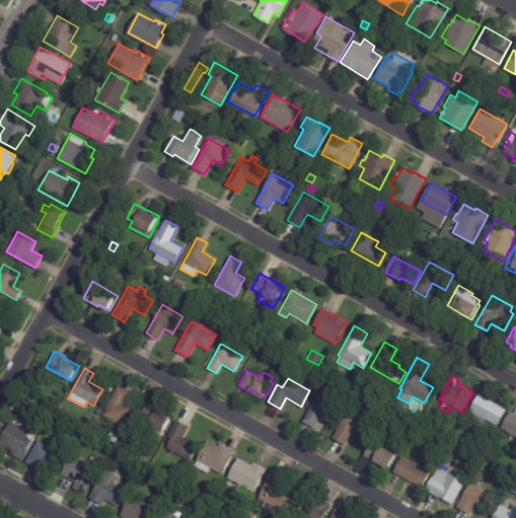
[(127,390),(129,392),(123,403),(132,408),(121,429),(100,418),(118,385),(127,390)]
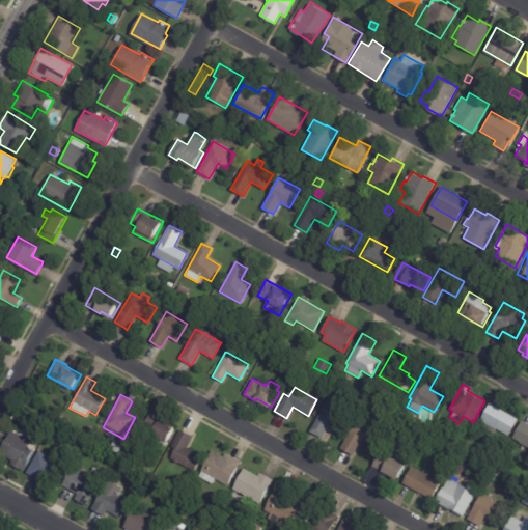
[(362,396),(373,403),(368,412),(357,406),(362,396)]
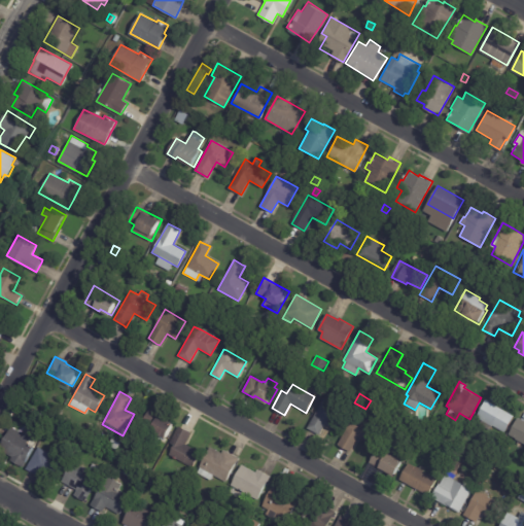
[(319,434),(307,428),(323,398),(345,410),(341,416),(346,418),(341,427),(336,425),(335,428),(325,423),(319,434)]
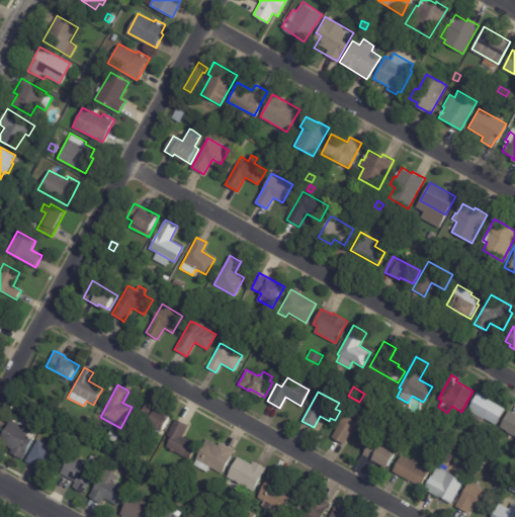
[(483,397),(505,409),(496,425),(493,423),(491,427),(471,416),(474,413),(468,410),(478,394),(483,397)]
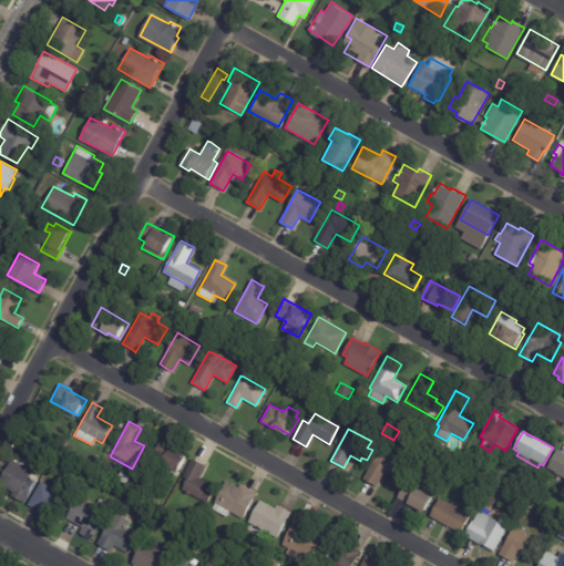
[(170,445),(205,465),(198,477),(215,487),(206,504),(182,490),(188,477),(152,456),(161,441),(170,445)]
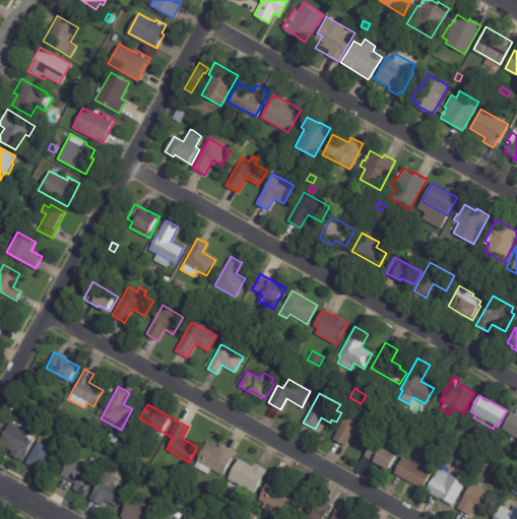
[(344,445),(333,438),(353,404),(368,412),(365,417),(375,424),(366,439),(352,432),(344,445)]
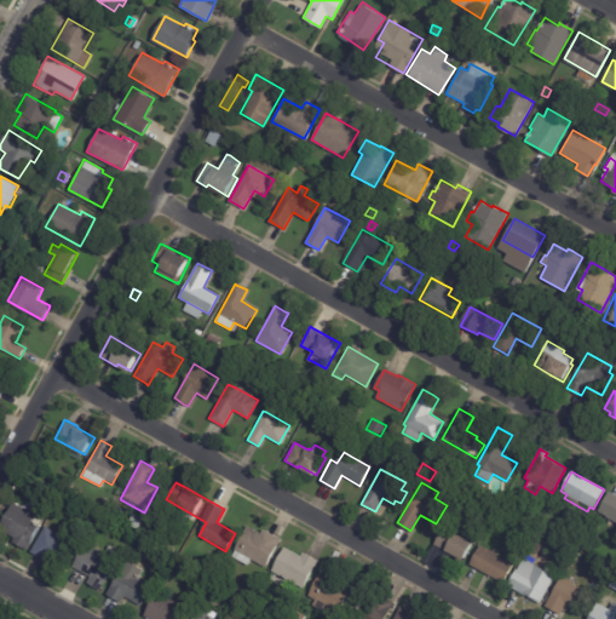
[(455,493),(459,486),(475,493),(470,502),(455,493)]
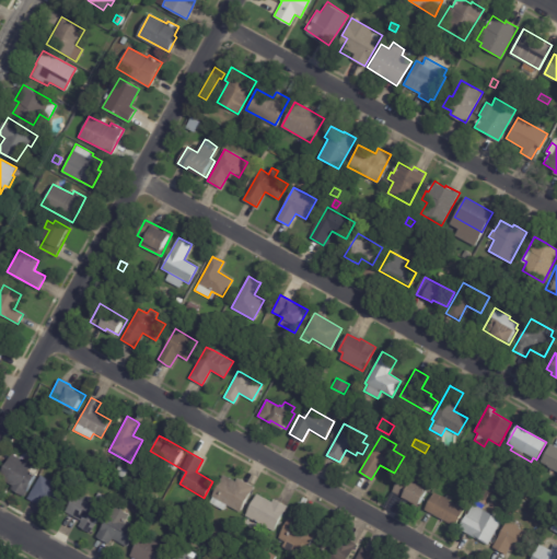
[(555,446),(556,447),(556,470),(556,472),(546,466),(547,465),(541,462),(550,443),(555,446)]
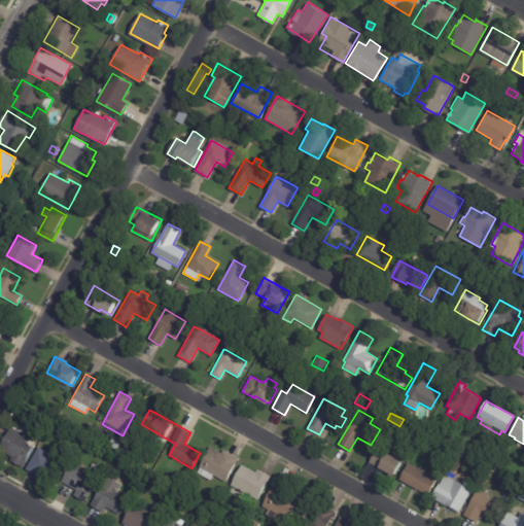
[(427,427),(431,421),(435,424),(431,430),(427,427)]
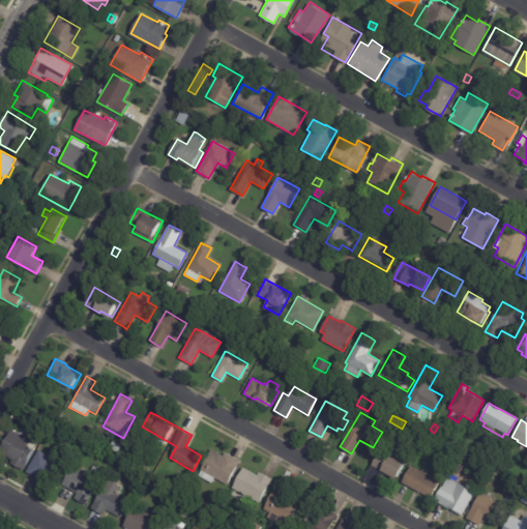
[(12,431),(36,444),(22,469),(10,463),(12,459),(0,452),(0,449),(11,430),(12,431)]
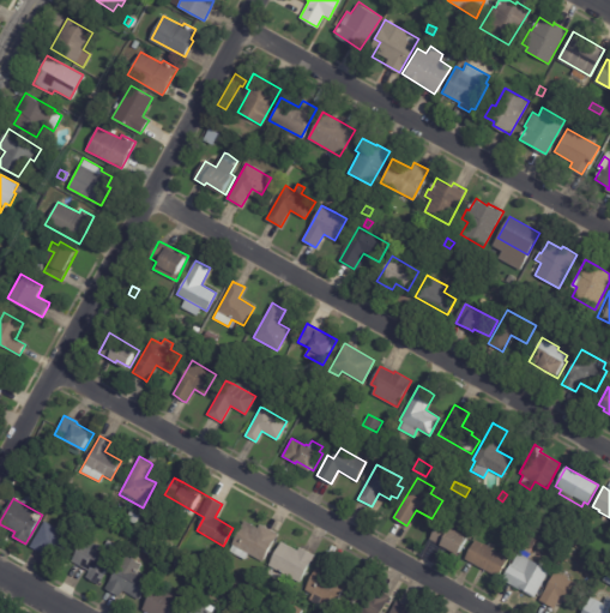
[(94,521),(98,512),(108,517),(103,527),(94,521)]
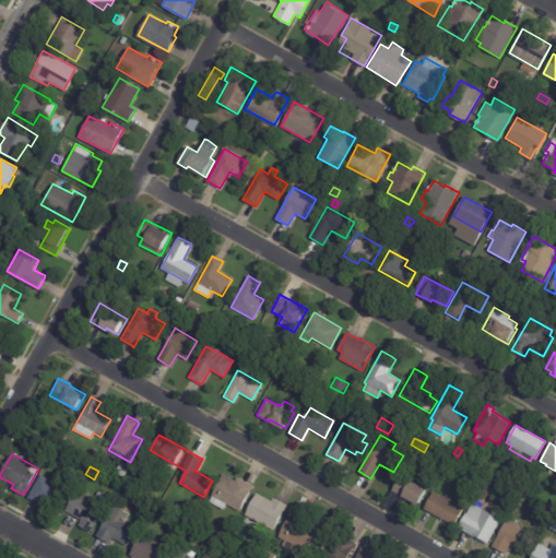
[(416,501),(391,489),(402,469),(428,482),(426,487),(428,488),(421,505),(416,501)]
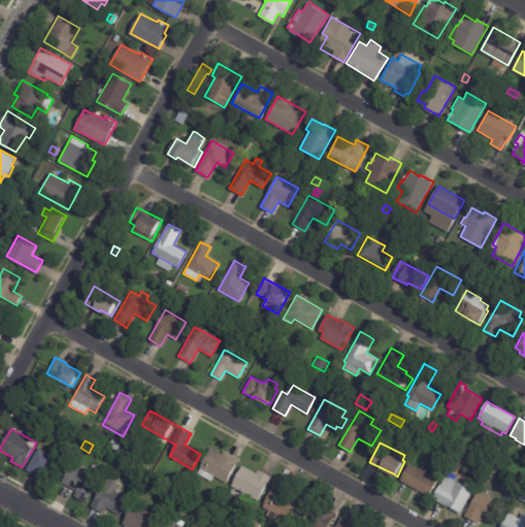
[(50,454),(64,462),(52,485),(26,470),(38,448),(50,454)]
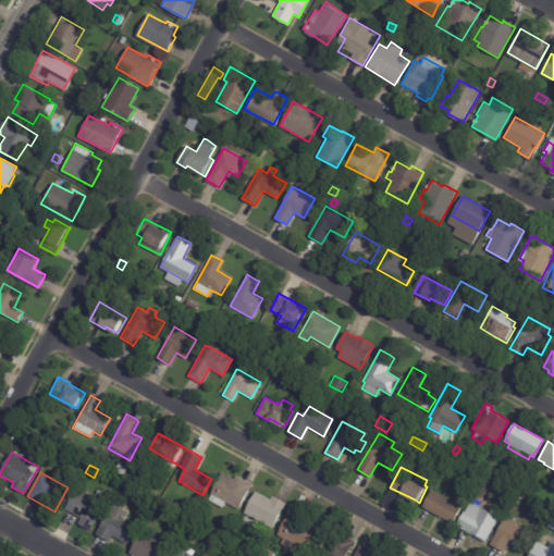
[(239,477),(251,484),(236,509),(224,502),(221,507),(207,499),(222,472),(233,479),(236,476),(239,477)]
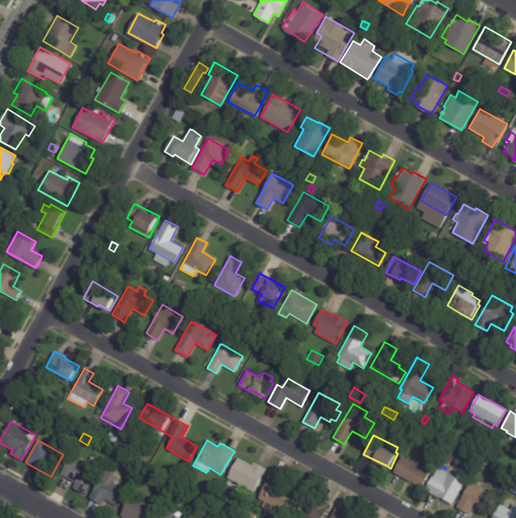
[(456,454),(452,463),(443,459),(447,450),(456,454)]
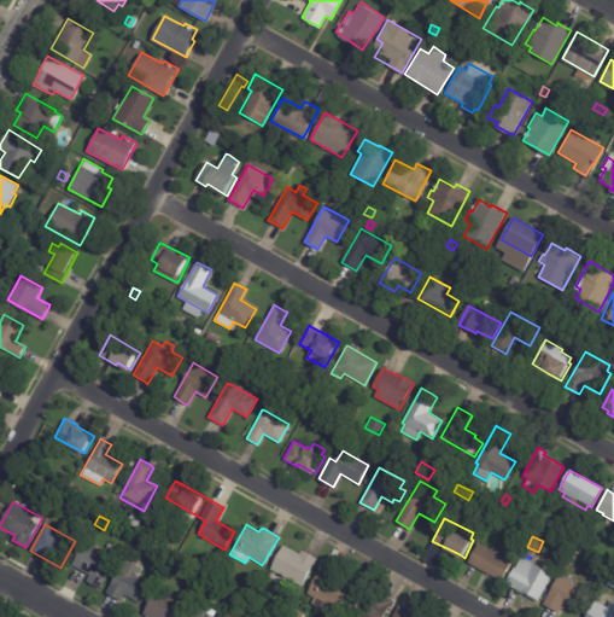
[(548,537),(555,540),(551,548),(544,546),(548,537)]
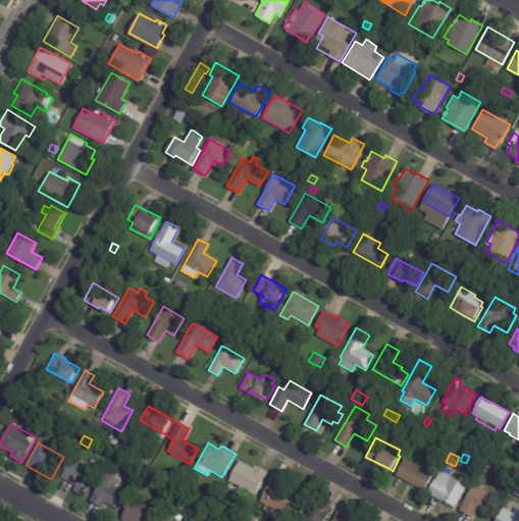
[(74,488),(75,485),(61,478),(71,458),(88,466),(91,459),(101,464),(84,497),(72,490),(74,488)]
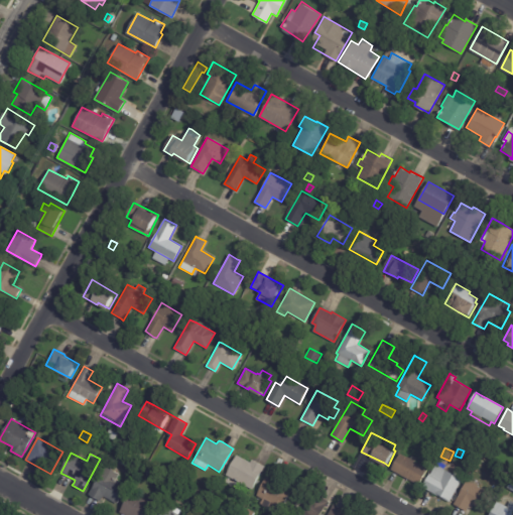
[(407,457),(414,461),(413,461),(427,469),(418,484),(390,469),(399,453),(406,457),(407,457)]
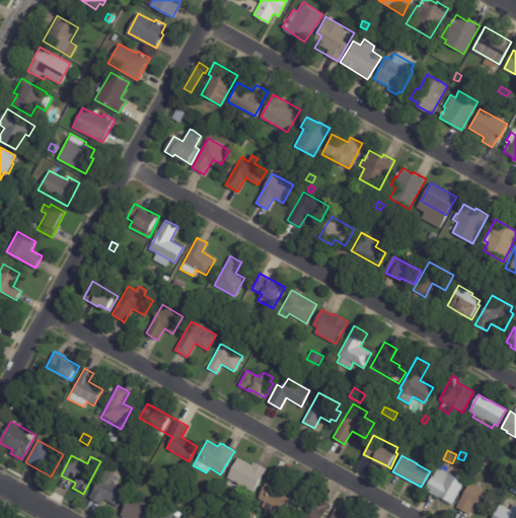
[(253,462),(265,468),(251,491),(238,484),(235,489),(225,483),(227,477),(238,457),(251,465),(253,462)]
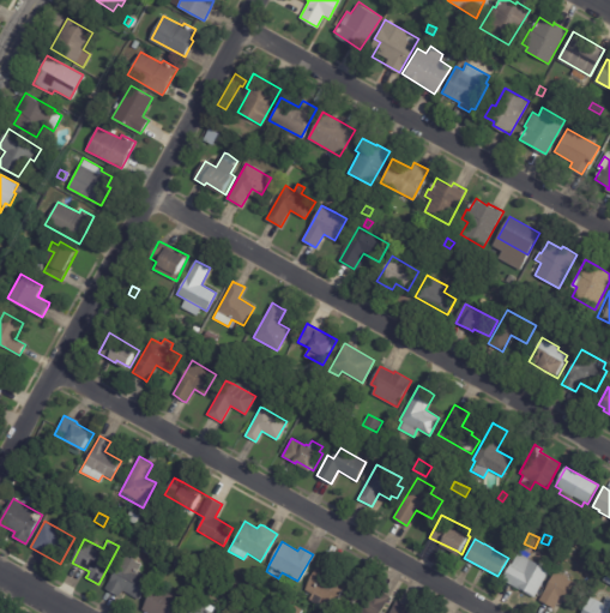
[(551,571),(537,599),(502,580),(512,564),(513,564),(518,553),(519,553),(521,548),(531,553),(527,558),(531,560),(531,559),(551,571)]
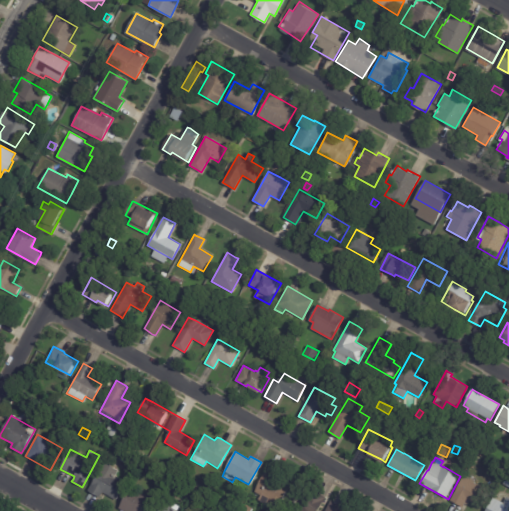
[(97,496),(88,491),(104,463),(117,470),(114,476),(126,483),(116,500),(102,493),(100,498),(97,496)]
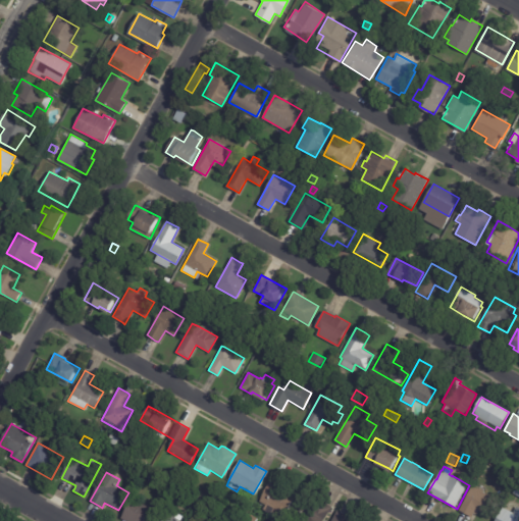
[(274,474),(284,480),(281,486),(293,492),(282,513),(259,500),(273,474),(274,474)]
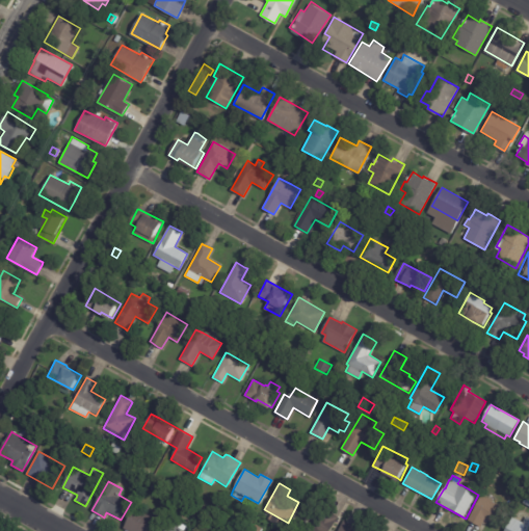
[(480,526),(469,520),(482,496),(509,510),(500,528),(484,519),(480,526)]
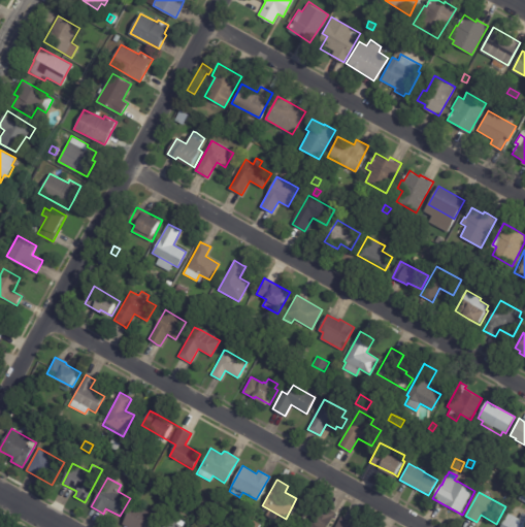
[(129,526),(123,524),(134,502),(160,516),(154,526),(129,526)]
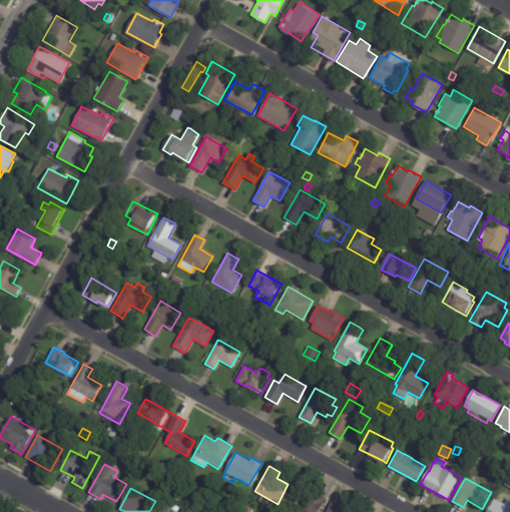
[(313,496),(314,496),(316,492),(327,498),(319,511),(301,511),(291,506),(301,489),(313,496)]
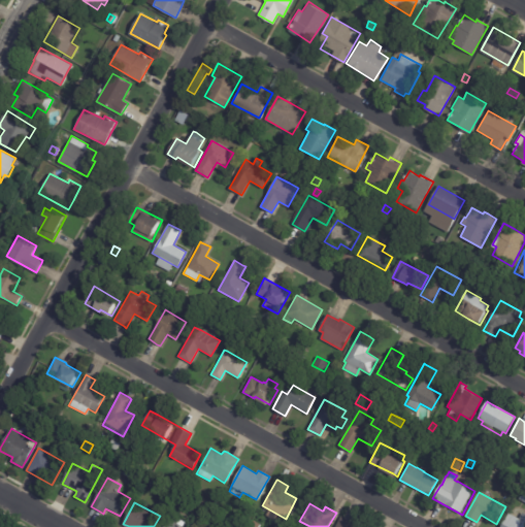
[(524,514),(524,526),(501,526),(510,514),(520,519),(523,513),(524,514)]
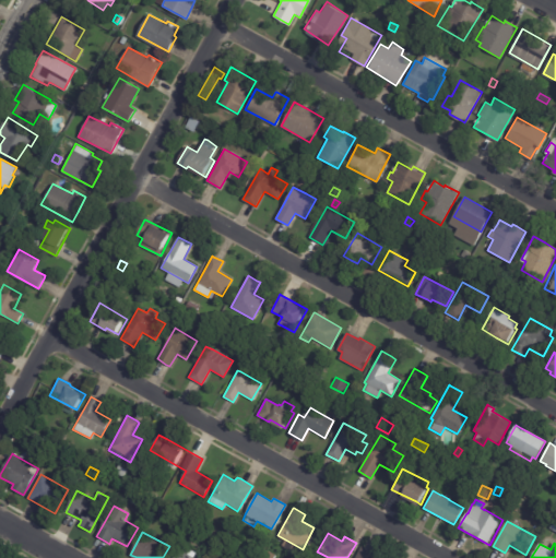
[(173,557),(180,545),(193,551),(191,557),(192,557),(173,557)]
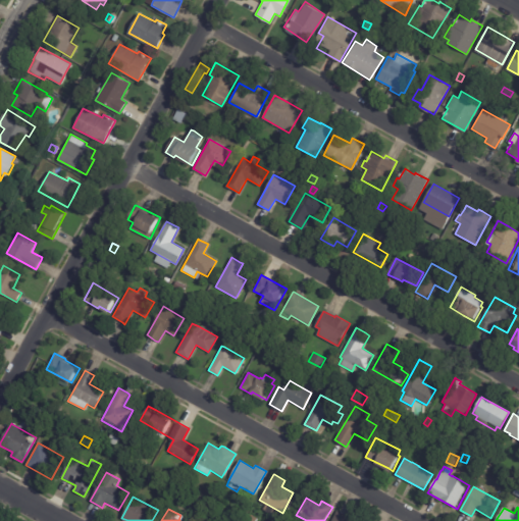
[(336,511),(349,516),(346,520),(329,520),(335,510),(336,511)]
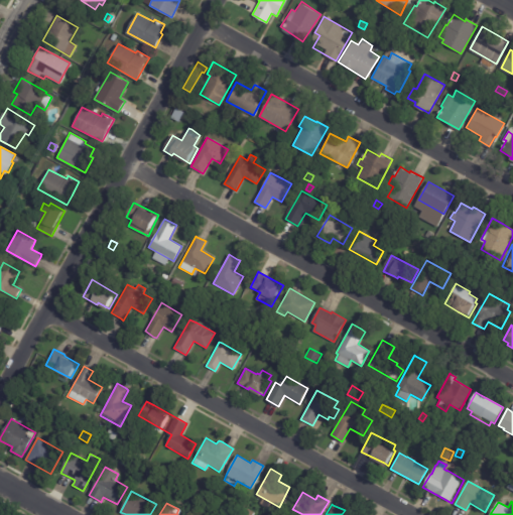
All buildings are outlined.
